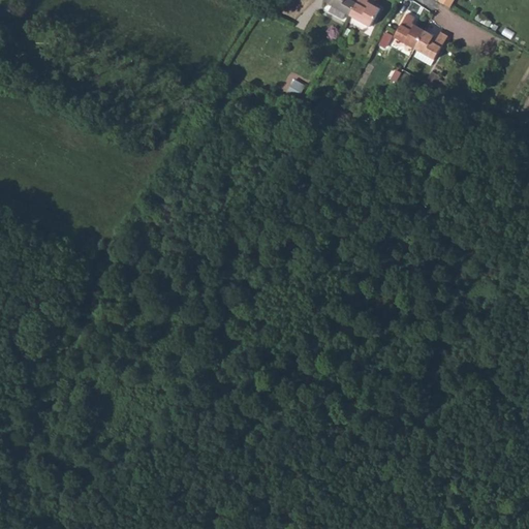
[(331,0),(325,10),(346,21),(356,0),(331,0)]
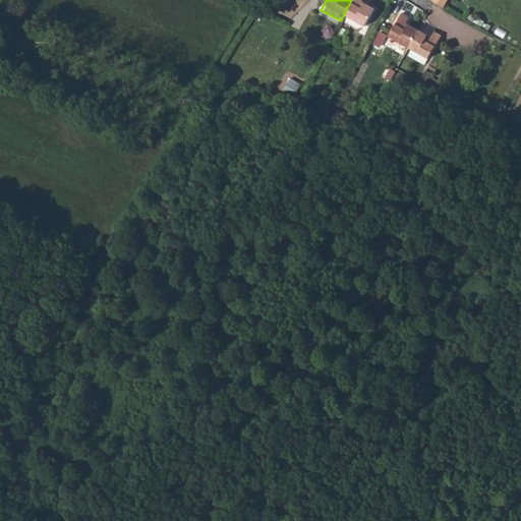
[(361,0),(351,0),(341,20),(360,31),(370,12),(359,6),(361,0)]
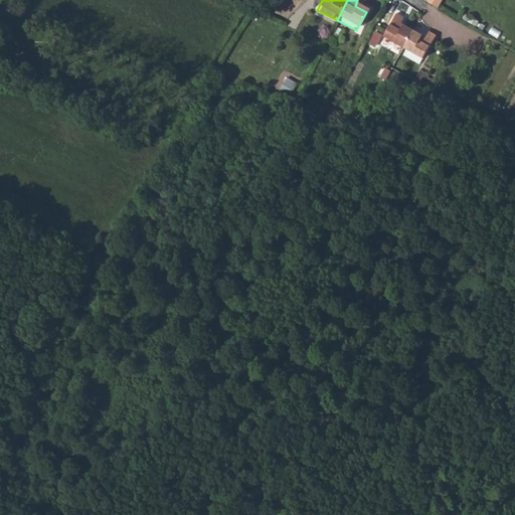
[(381,43),(398,52),(410,31),(400,25),(402,20),(395,16),(381,43)]
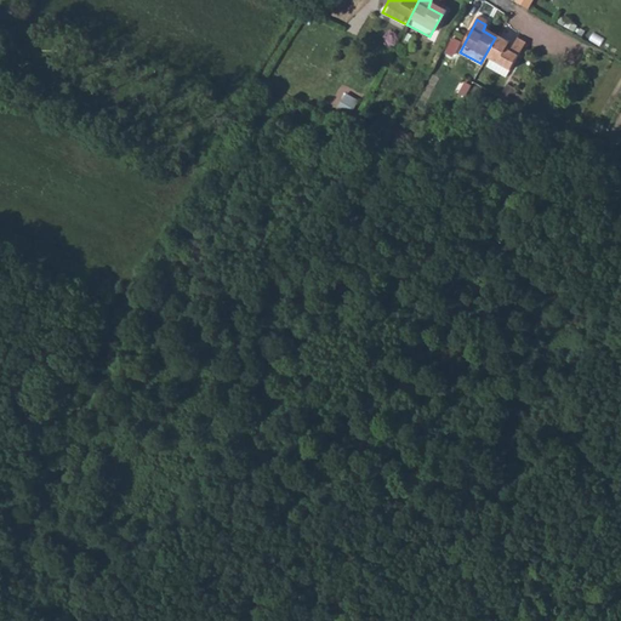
[(512,47),(495,38),(480,63),(507,78),(523,46),(516,43),(512,47)]
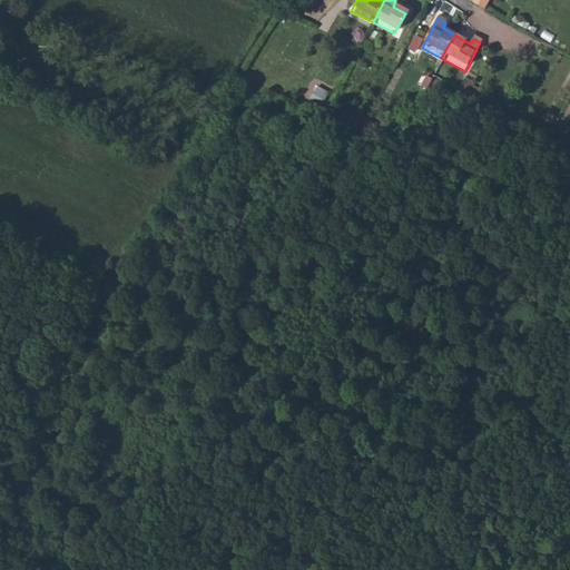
[(317,84),(311,100),(323,106),(330,89),(317,84)]
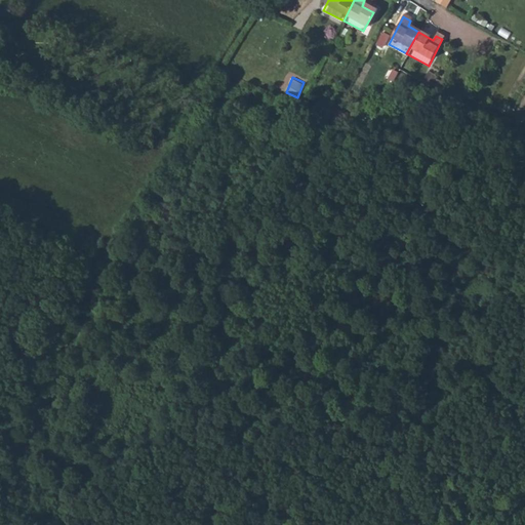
All buildings are outlined.
